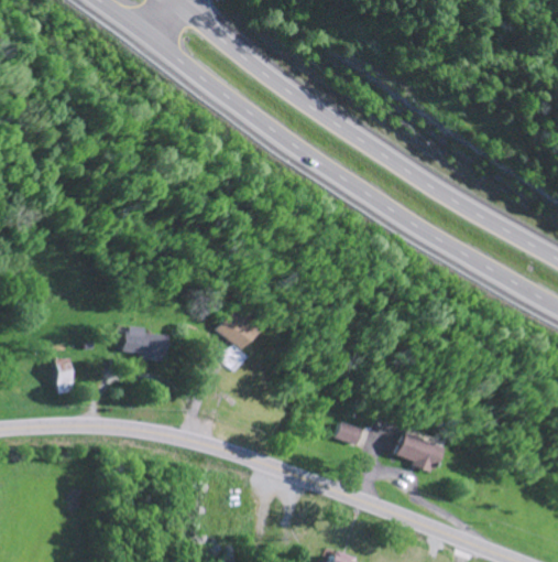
[(216,332),(242,349),(260,324),(232,306),(216,332)]
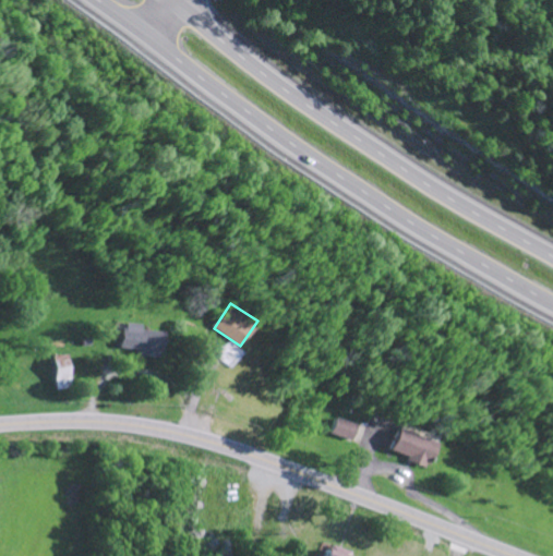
[(167,331),(143,329),(143,324),(125,322),(123,348),(137,350),(137,354),(164,358),(167,331)]
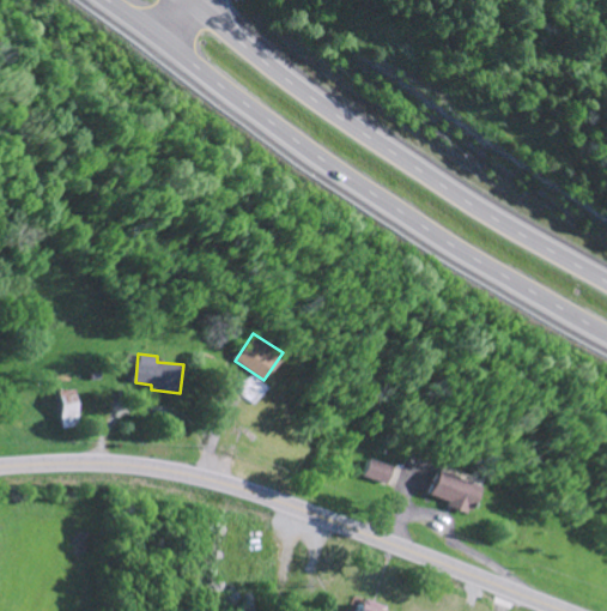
[(60,391),(66,428),(83,425),(77,388),(60,391)]
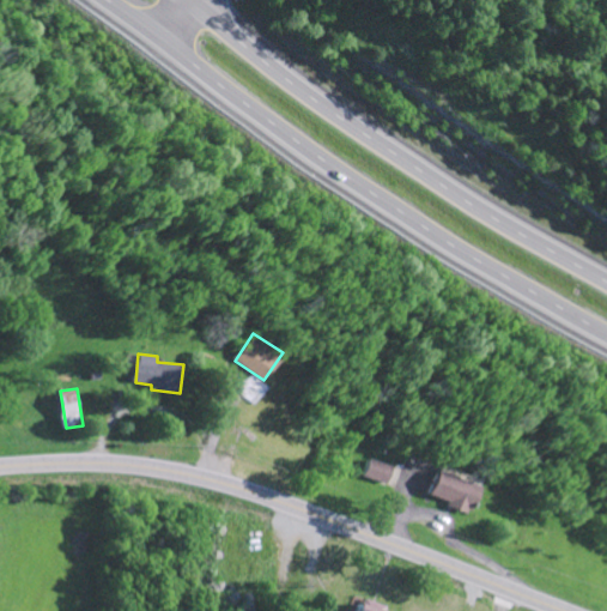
[(399,465),(374,459),(369,477),(394,483),(399,465)]
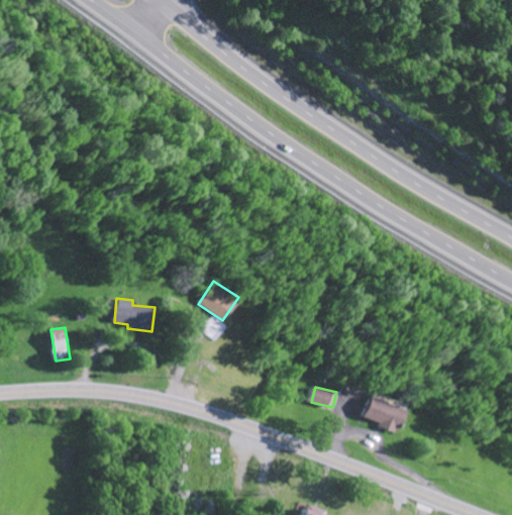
[(365,418),(400,432),(410,406),(388,397),(387,402),(374,397),(365,418)]
